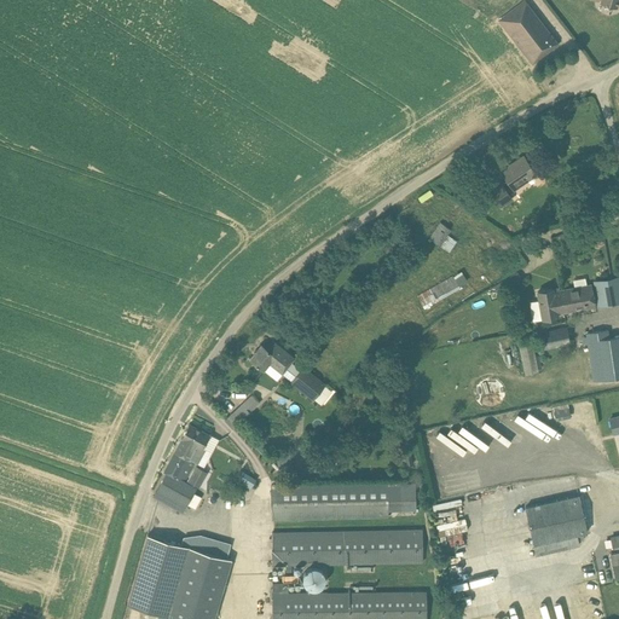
[(526,1),(501,21),(531,61),(556,41),(526,1)]
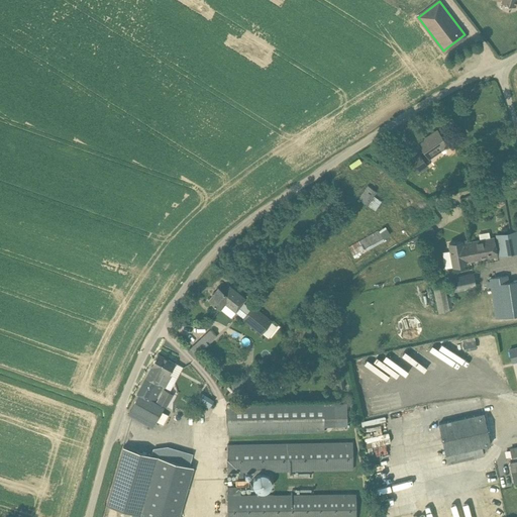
[(423,150),(418,153),(410,159),(419,173),(427,167),(423,162),(428,158),(429,159),(440,150),(439,149),(446,144),(442,138),(437,130),(428,136),(429,137),(419,144),(423,150)]
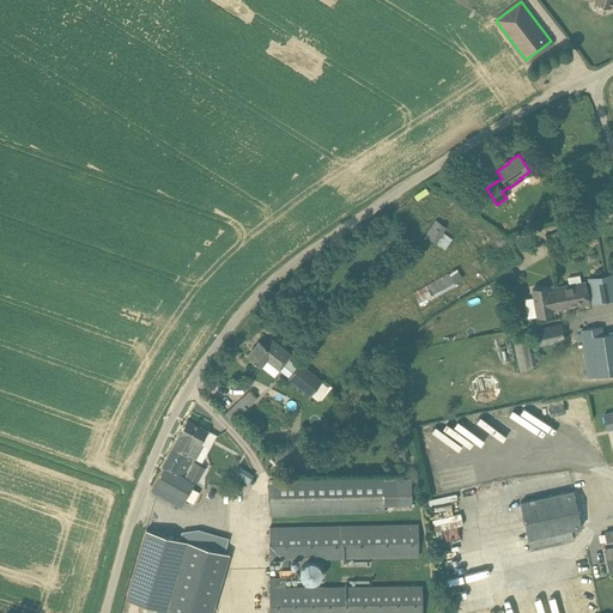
[(554,206),(557,216),(596,207),(595,196),(554,206)]
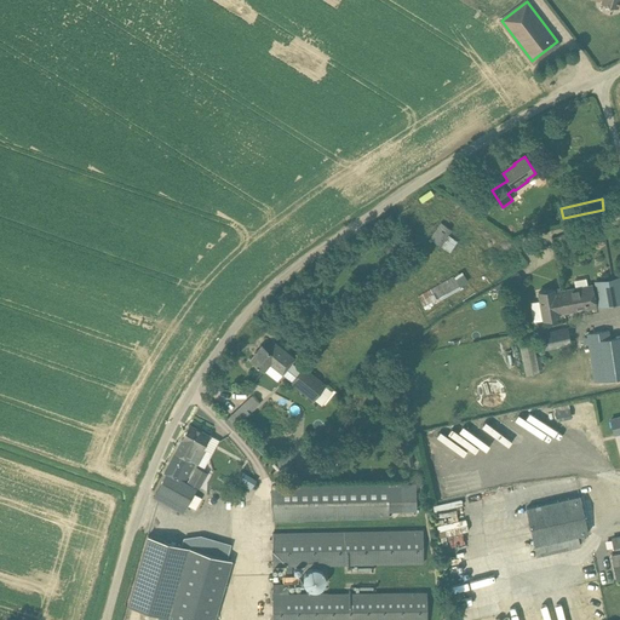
[(430,240),(440,247),(449,253),(458,241),(448,234),(451,230),(441,224),(430,240)]
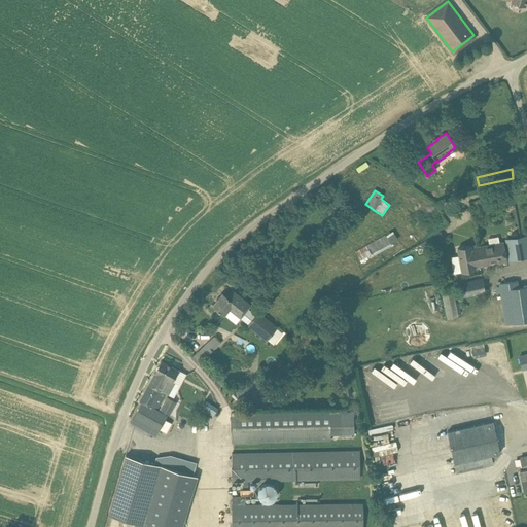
[(393,243),(398,239),(393,231),(388,235),(393,243)]
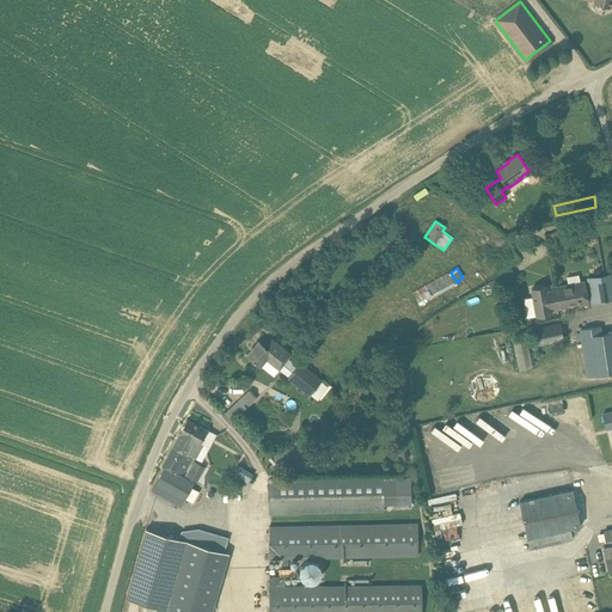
[(611,273),(587,277),(592,303),(611,298),(611,273)]
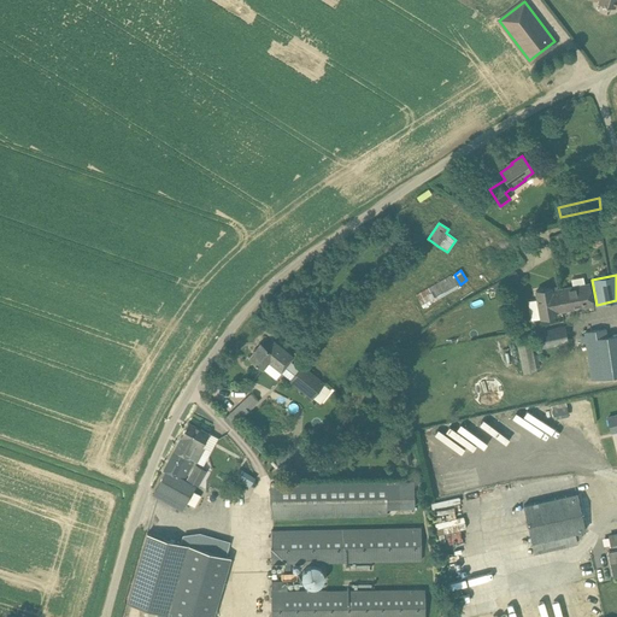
[(416,295),(422,307),(458,287),(451,276),(416,295)]
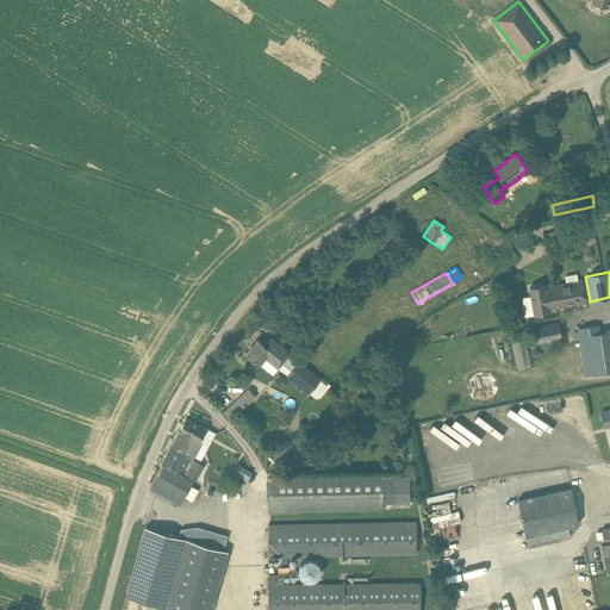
[(549,309),(587,303),(584,280),(546,287),(546,285),(530,287),(535,315),(551,312),(549,309)]
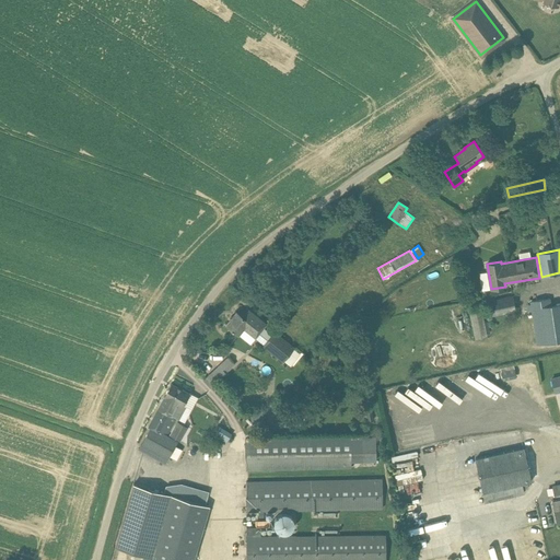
[(488,302),(491,316),(516,311),(513,295),(488,302)]
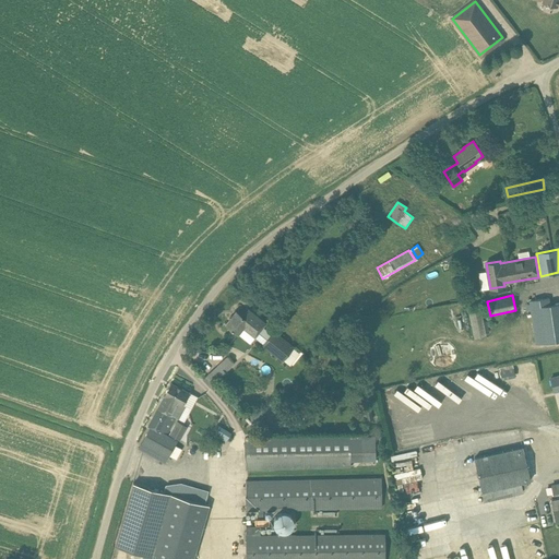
[(530,300),(531,311),(536,344),(558,340),(558,302),(550,305),(549,298),(530,300)]
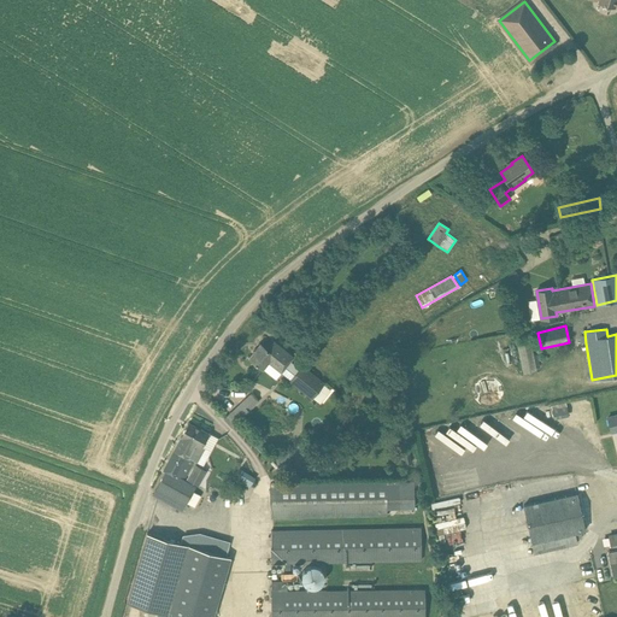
[(517,344),(522,374),(536,371),(530,340),(517,344)]
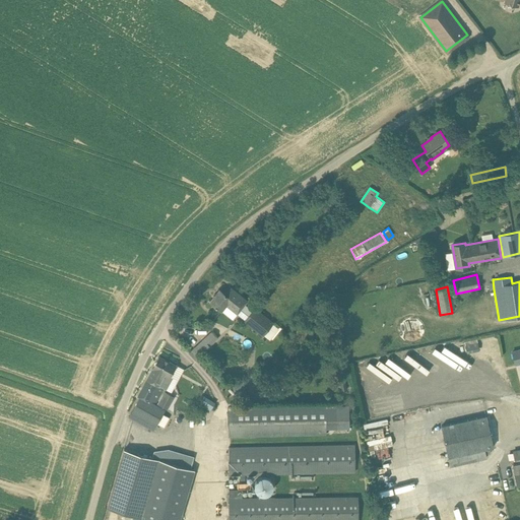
[(219,289),(210,302),(218,308),(221,311),(225,305),(238,314),(241,310),(248,316),(253,311),(245,305),(248,301),(232,287),(225,295),(219,289)]
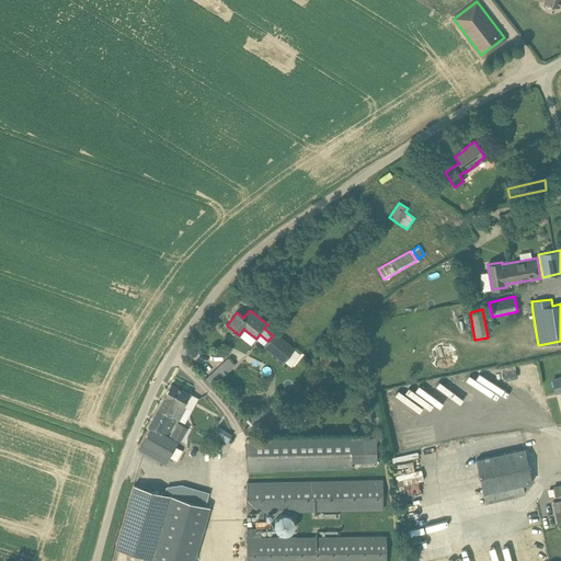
[(267,341),(263,346),(284,363),(295,350),(275,332),(273,335),(267,341)]
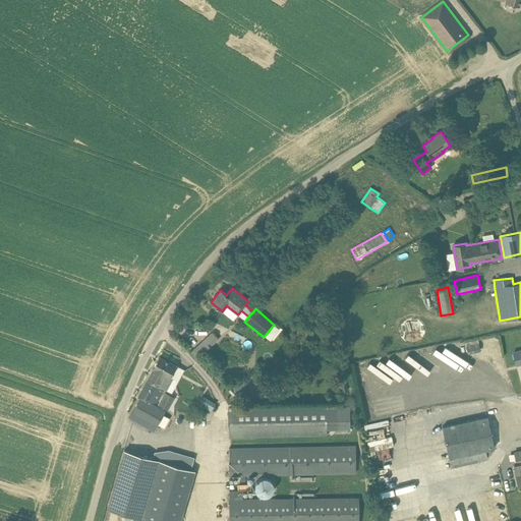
[(399,330),(399,332),(399,333),(399,334),(400,336),(400,337),(401,338),(402,339),(402,340),(403,341),(404,341),(405,342),(406,343),(407,343),(409,344),(410,344),(411,344),(412,344),(413,344),(415,344),(416,343),(417,343),(419,342),(420,342),(421,341),(422,340),(422,339),(423,338),(424,336),(424,335),(424,334),(425,333),(425,332),(425,330),(425,329),(424,328),(424,327),(423,325),(422,324),(421,323),(420,322),(420,321),(419,320),(417,320),(416,319),(415,319),(414,317),(413,317),(411,317),(410,317),(409,319),(408,319),(407,319),(405,320),(404,321),(403,322),(402,323),(401,324),(401,325),(400,326),(400,327),(399,328),(399,330)]
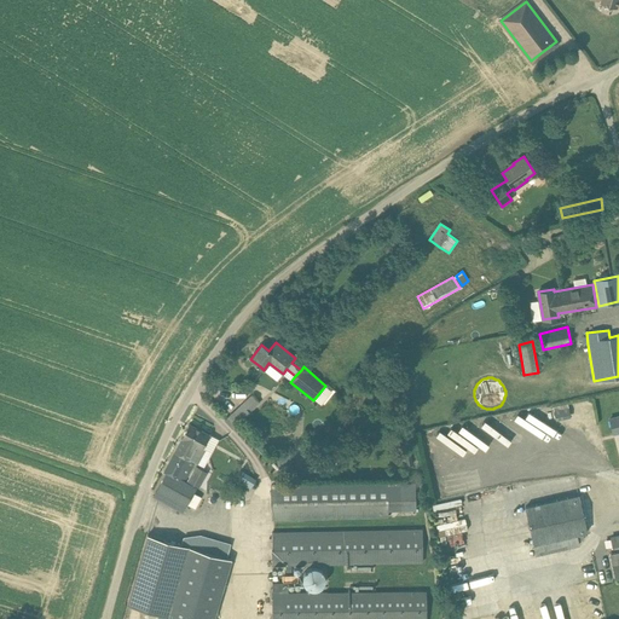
[(229,417),(236,426),(250,412),(249,411),(259,403),(252,395),(243,404),(229,417)]
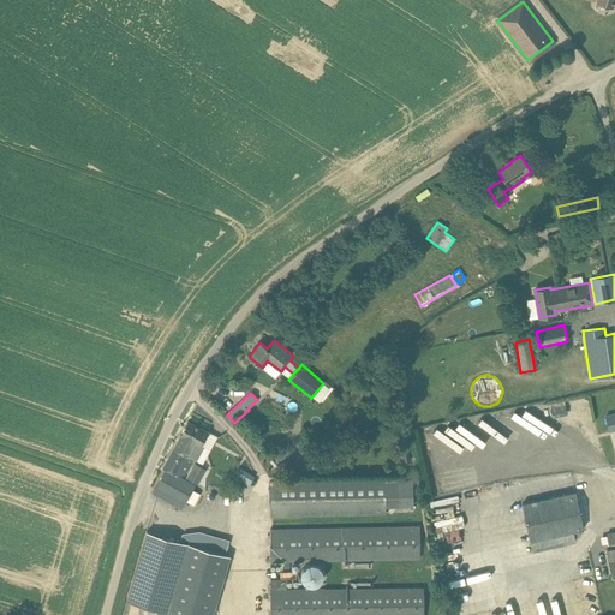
[(208,431),(187,421),(163,469),(165,470),(153,493),(159,496),(181,509),(195,487),(187,483),(189,482),(183,478),(193,459),(197,460),(204,448),(201,446),(208,431)]
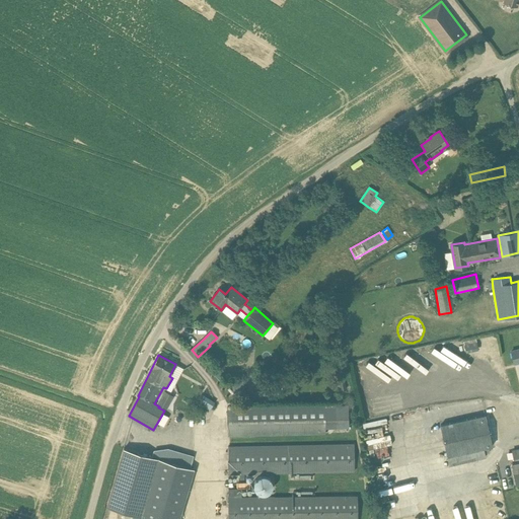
[(380,358),(377,362),(399,378),(402,373),(380,358)]
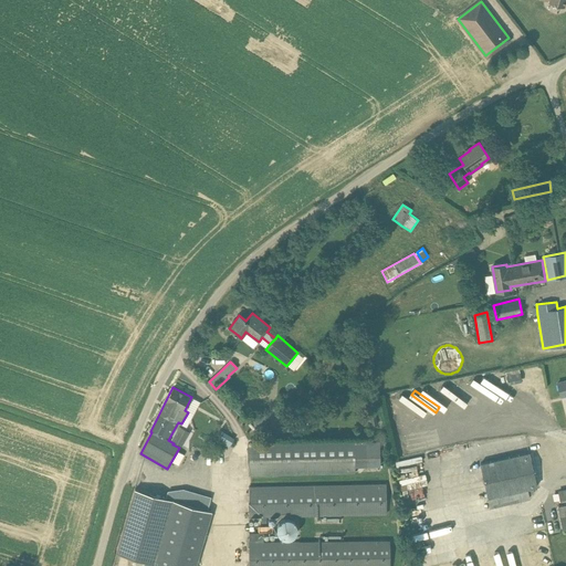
[(368,411),(370,420),(371,426),(377,425),(375,410),(368,411)]
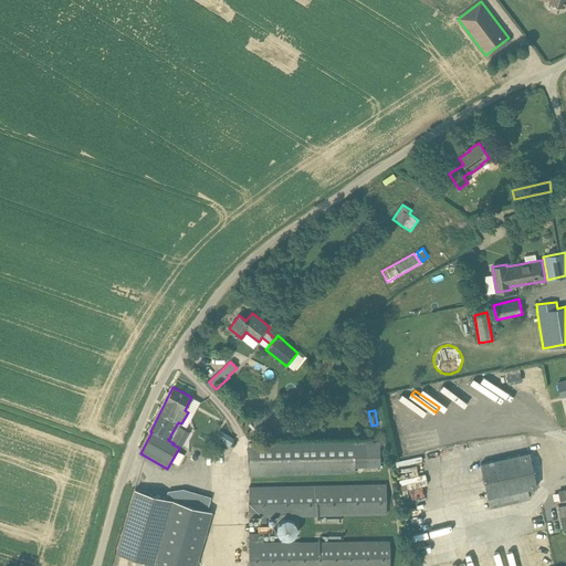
[(189,432),(178,427),(171,440),(181,446),(189,432)]
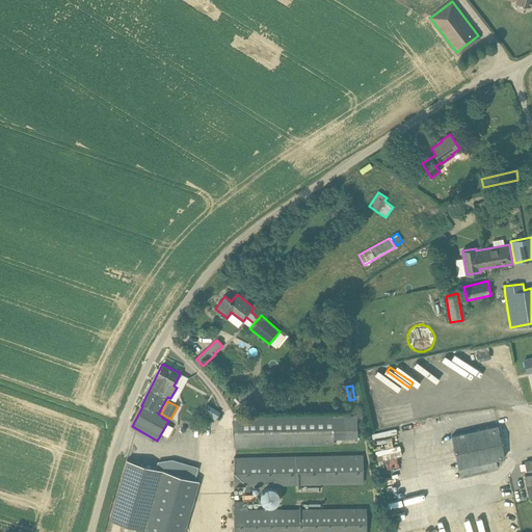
[(204,415),(218,419),(220,409),(207,405),(204,415)]
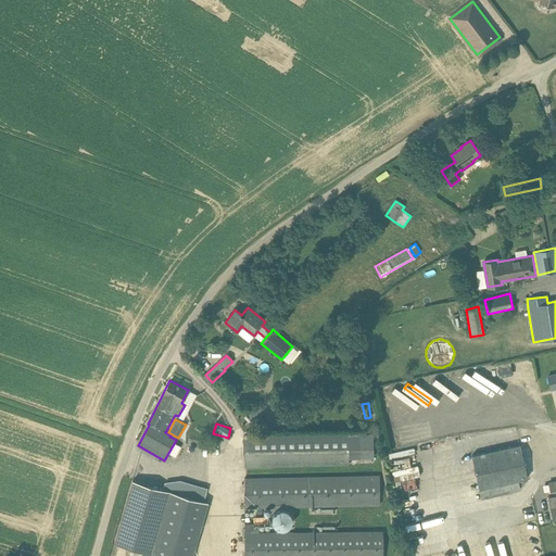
[(243,438),(243,466),(349,465),(349,459),(373,458),(371,436),(243,438)]
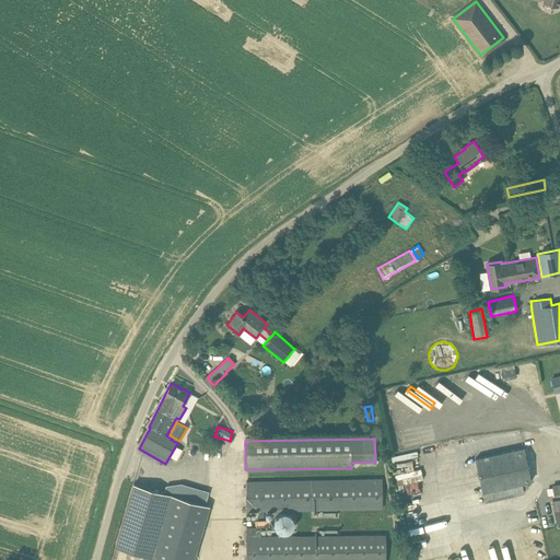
[(523,489),(528,488),(526,482),(531,481),(523,447),(513,450),(476,458),(485,502),(524,493),(523,489)]
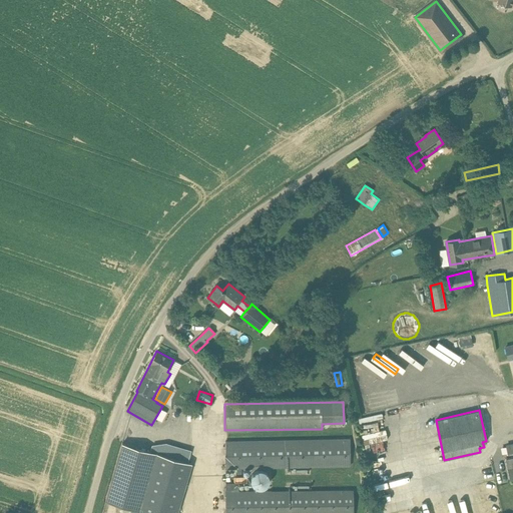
[(376,448),(377,436),(366,436),(365,447),(376,448)]
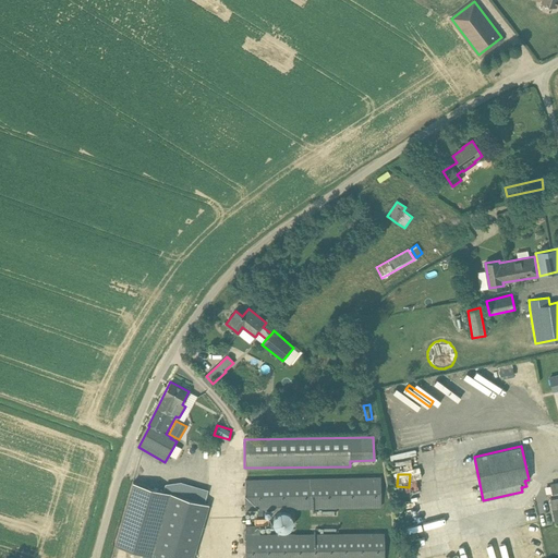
[(245,481),(245,509),(381,507),(380,477),(245,481)]
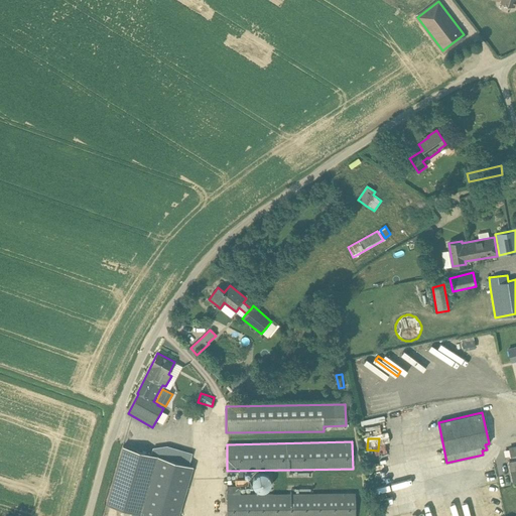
[(132,511),(148,515),(177,515),(192,466),(123,446),(106,504),(132,511)]
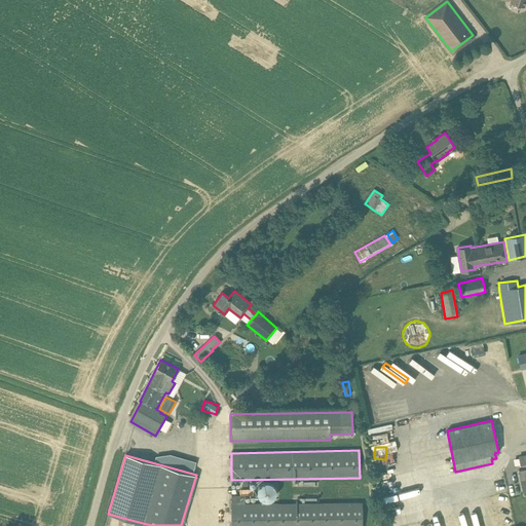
[(269,482),(268,482),(267,482),(266,482),(265,482),(264,482),(263,483),(262,483),(261,484),(261,485),(260,486),(259,487),(258,488),(258,489),(258,490),(258,492),(258,493),(258,494),(259,495),(260,496),(260,497),(261,498),(262,499),(263,499),(264,500),(265,500),(266,500),(267,500),(268,500),(269,500),(270,500),(271,499),(272,499),(273,498),(274,497),(274,496),(275,495),(275,494),(276,493),(276,492),(276,491),(276,490),(275,488),(275,487),(275,486),(274,485),(273,485),(273,484),(272,484),(271,483),(270,483),(269,482)]
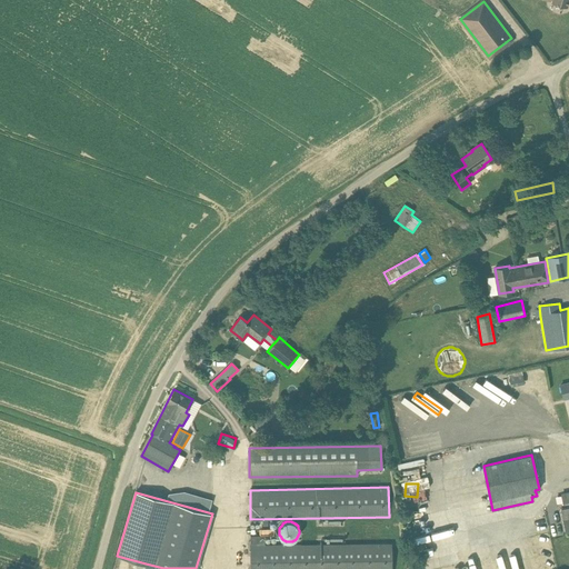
[(265,536),(249,536),(249,568),(390,568),(390,543),(265,545),(265,536)]
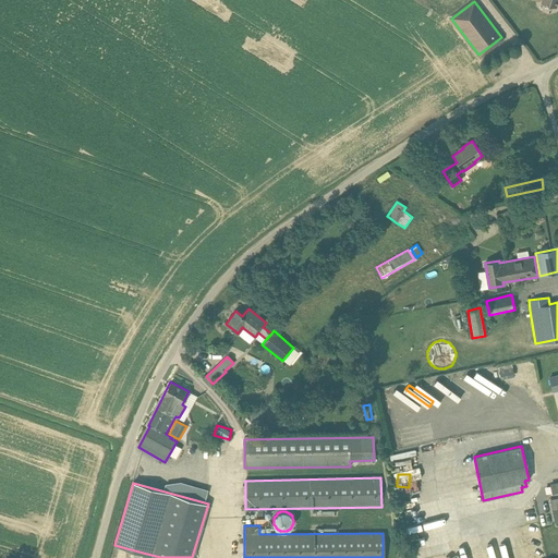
[(470,557),(485,557),(484,547),(476,548),(476,553),(470,554),(470,557)]
